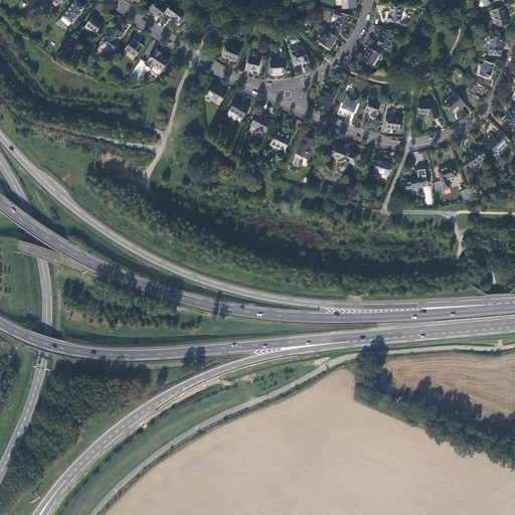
[(78,0),(66,16),(74,22),(78,17),(79,18),(83,12),(82,12),(87,6),(78,0)]
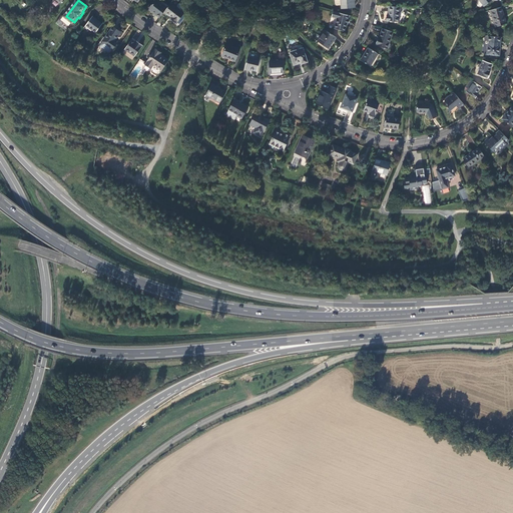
[(155,0),(148,9),(159,17),(163,11),(168,5),(162,1),(160,3),(155,0)]
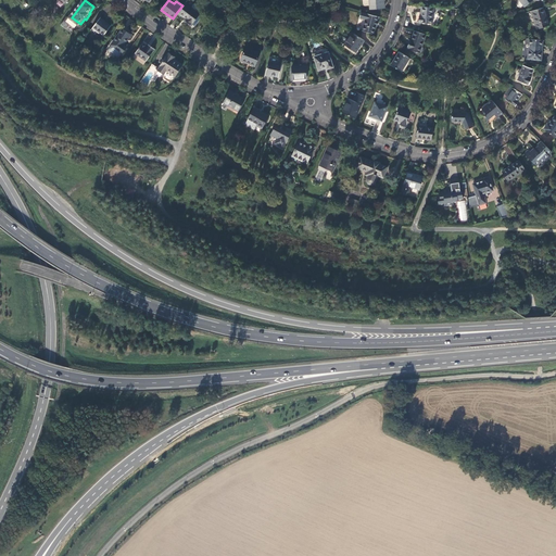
[(177,12),(188,21),(187,22),(191,24),(199,13),(197,11),(199,8),(199,4),(196,3),(193,3),(191,7),(185,2),(182,5),(177,12)]
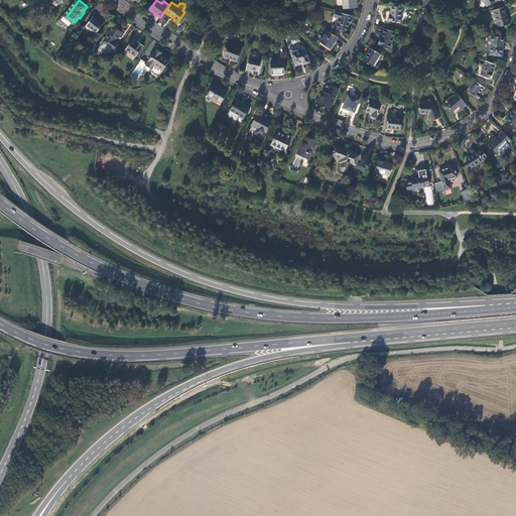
[(402,22),(403,7),(392,6),(391,15),(390,15),(389,21),(402,22)]
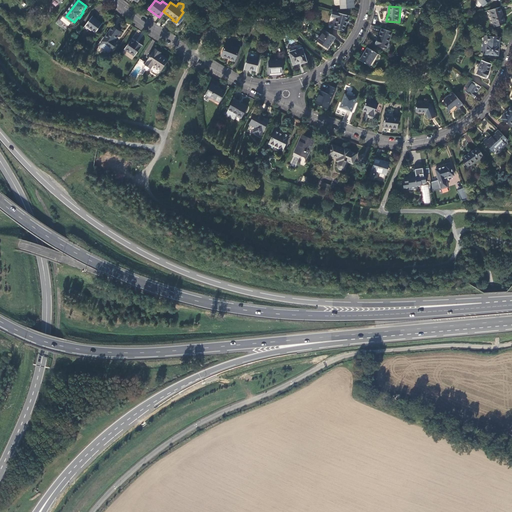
[(501,6),(489,9),(494,26),(506,23),(501,6)]
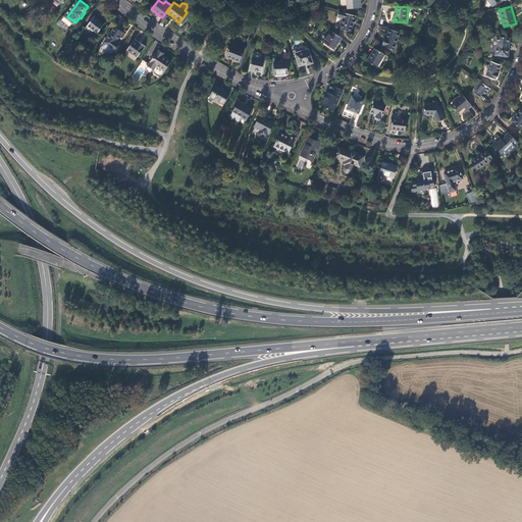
[(340,11),(337,16),(343,18),(340,29),(351,32),(356,16),(340,11)]
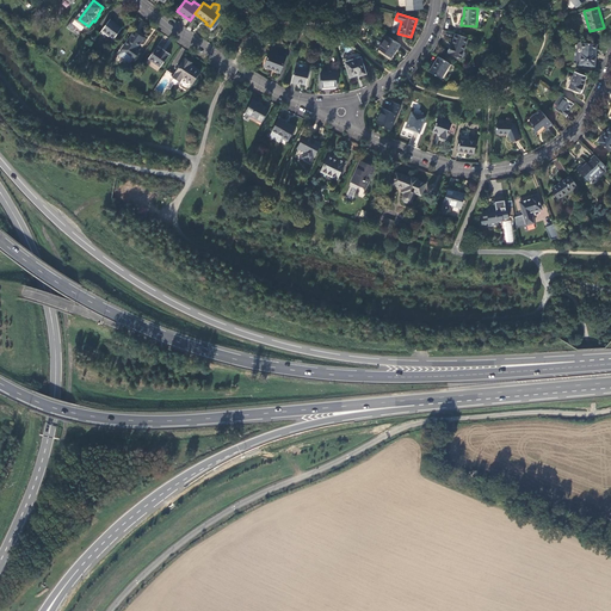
[(88,26),(79,19),(79,24),(86,30),(88,26)]
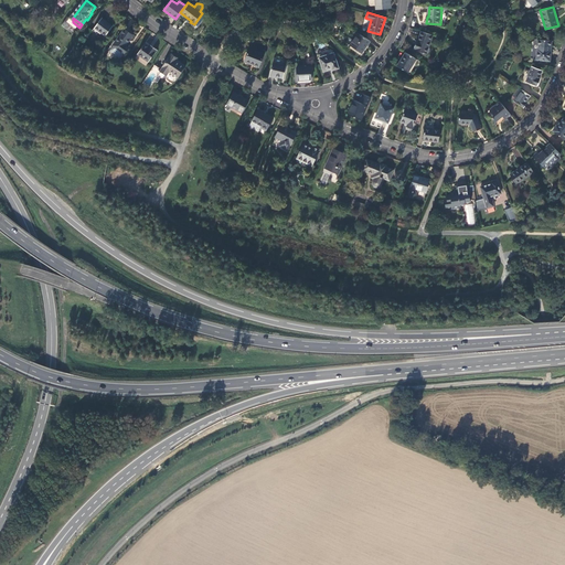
[(106,36),(113,25),(102,18),(94,29),(106,36)]
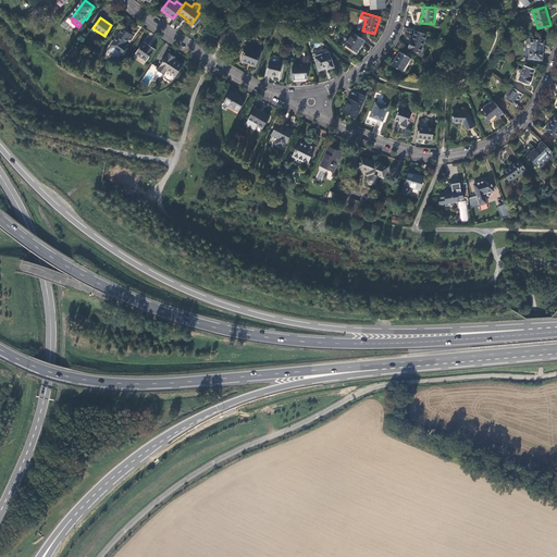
[(124,45),(131,35),(123,29),(112,45),(109,50),(109,51),(118,58),(119,58),(122,52),(123,52),(126,47),(124,45)]
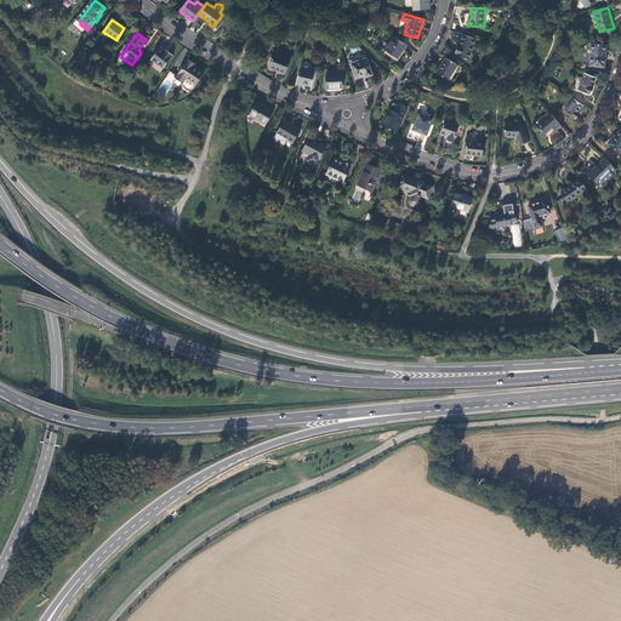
[(456,51),(460,56),(469,60),(477,39),(463,34),(460,45),(459,45),(456,51)]
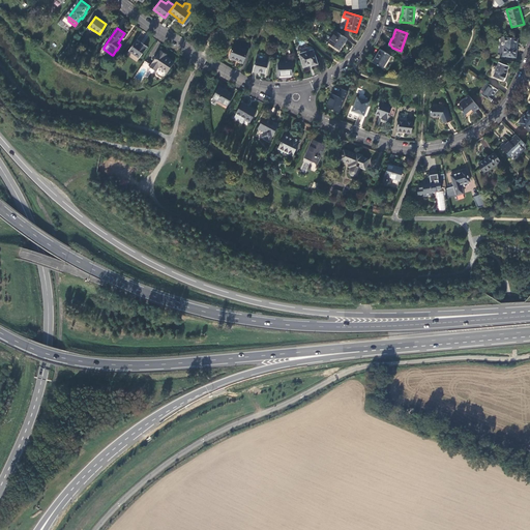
[(340,51),(347,39),(339,34),(336,32),(328,42),(340,51)]
